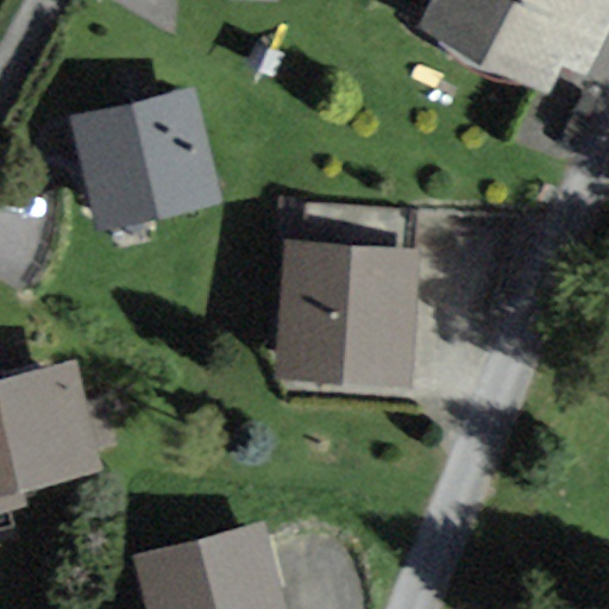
[(608,31),(608,0),(426,0),(428,1),(415,27),(548,93),(564,61),(589,73),(608,31)]
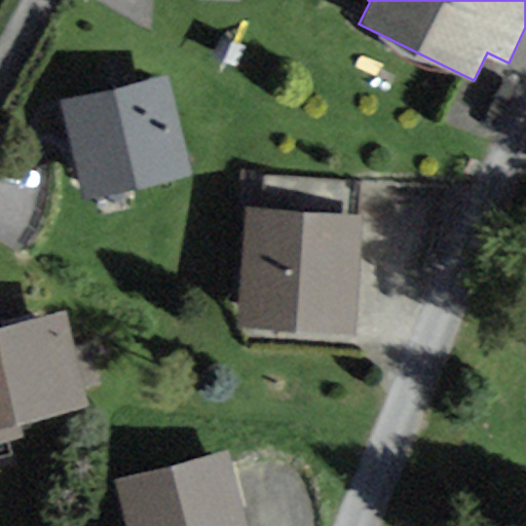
[(170,73),(63,99),(86,199),(194,174),(170,73)]
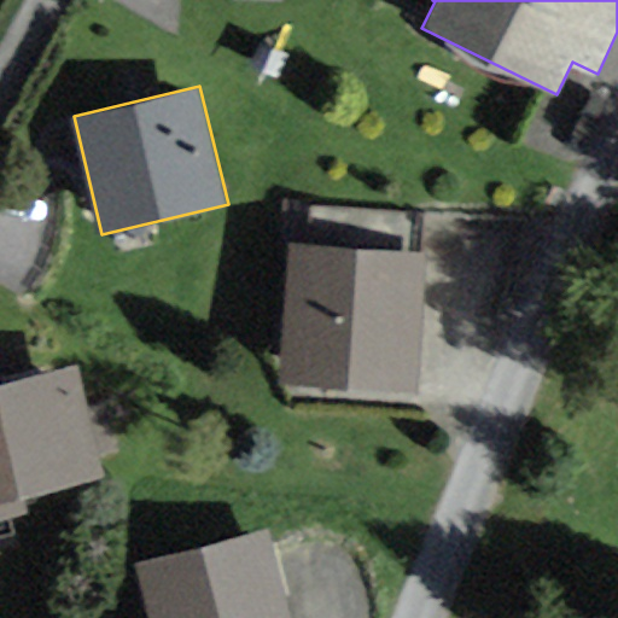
[(425,248),(291,243),(287,384),(420,389),(425,248)]
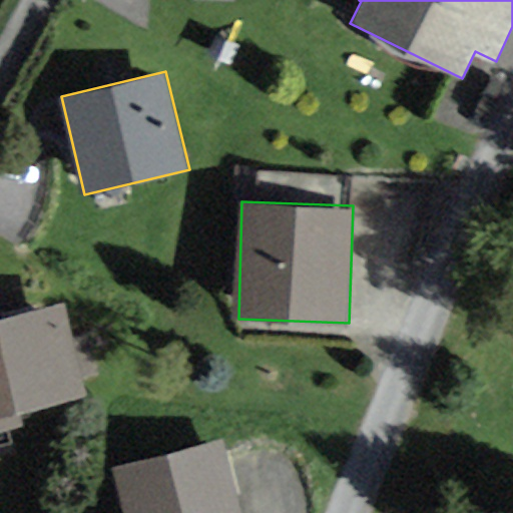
[(72,339),(66,310),(0,323),(0,431),(21,427),(18,412),(84,399),(80,378),(96,375),(88,336),(72,339)]
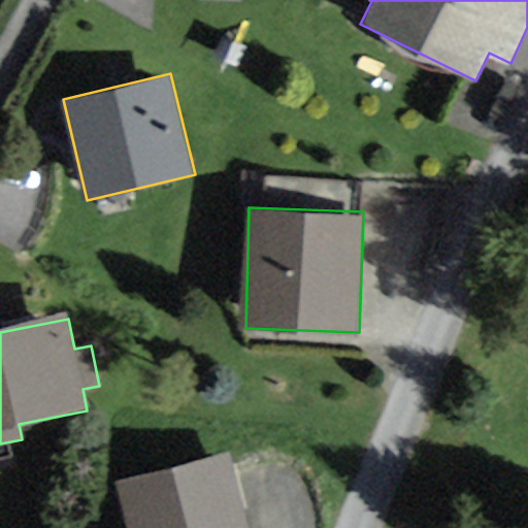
[(248,527),(229,455),(117,484),(127,527),(248,527)]
